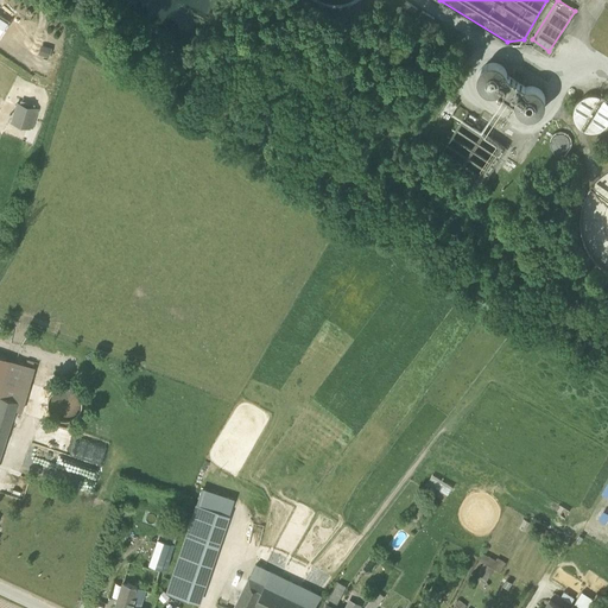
[(38,54),(49,57),(51,48),(40,44),(38,54)]
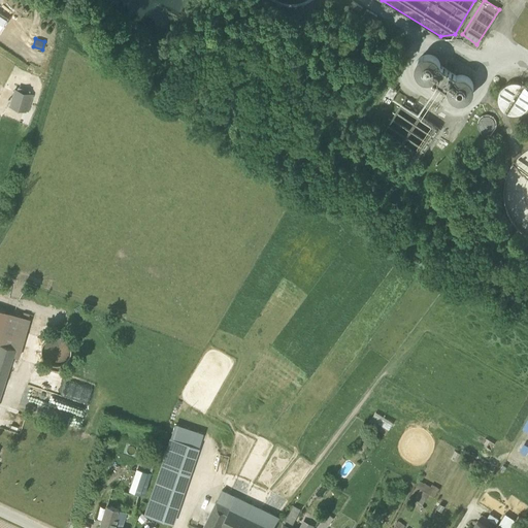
[(468,98),(471,95),(473,90),(472,84),(470,78),(466,76),(461,75),(456,76),(440,65),(438,61),(434,56),(429,55),(424,55),(420,57),(417,61),(416,68),(419,76),(425,79),(432,79),(449,90),(450,95),(454,98),(458,100),(463,100),(468,98)]
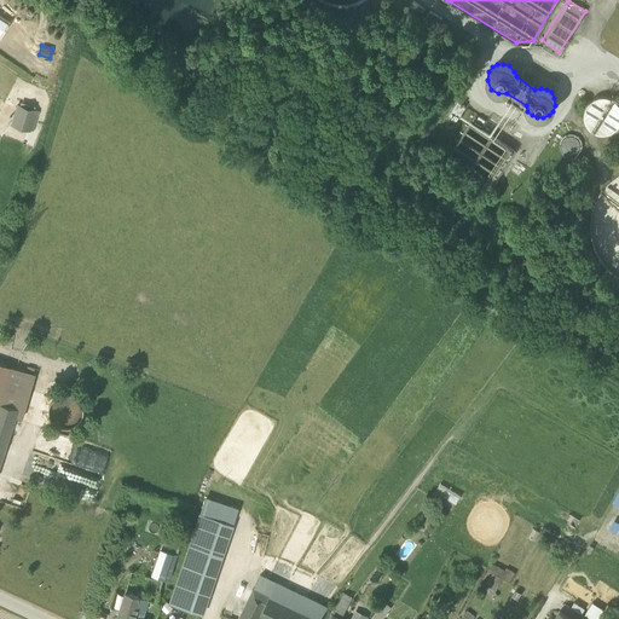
[(618,133),(618,119),(618,97),(588,96),(586,132),(618,133)]
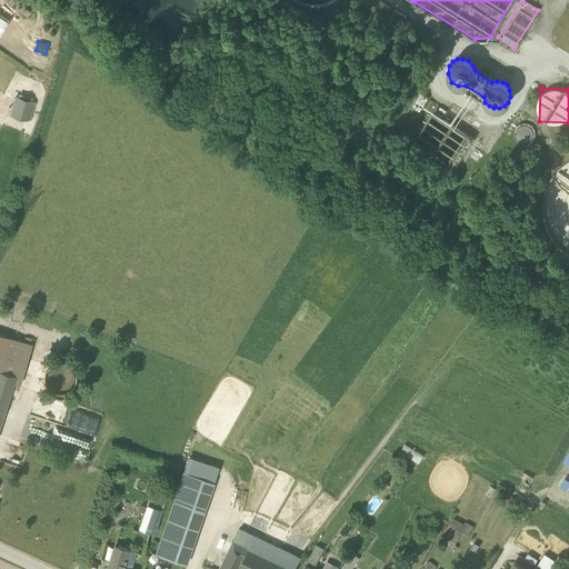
[(427,99),(421,95),(413,106),(419,110),(427,99)]
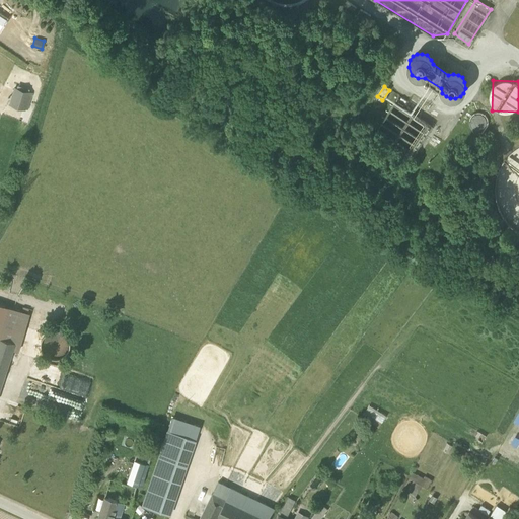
[(11,104),(23,108),(28,93),(16,89),(11,104)]
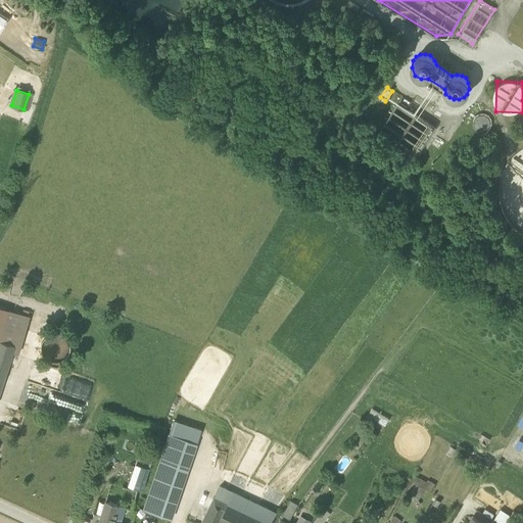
[(432,126),(397,103),(380,130),(415,152),(432,126)]
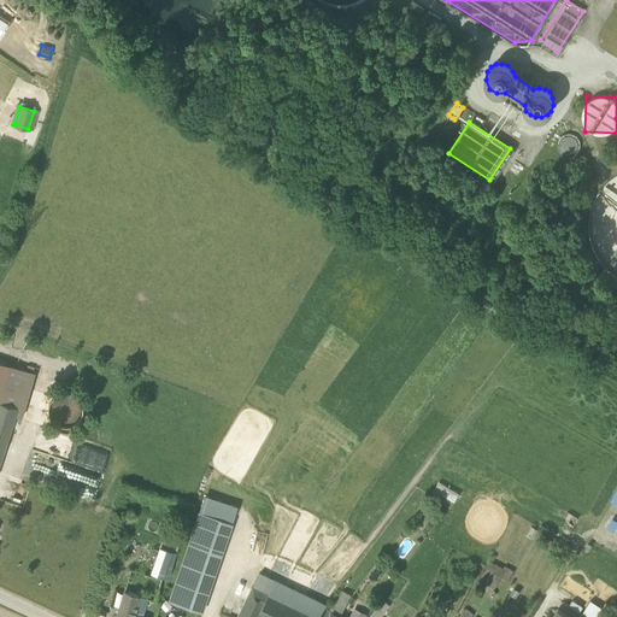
[(616,174),(615,175),(605,183),(599,192),(593,201),(591,213),(589,228),(591,241),(595,252),(601,263),(612,272),(616,275),(616,174)]
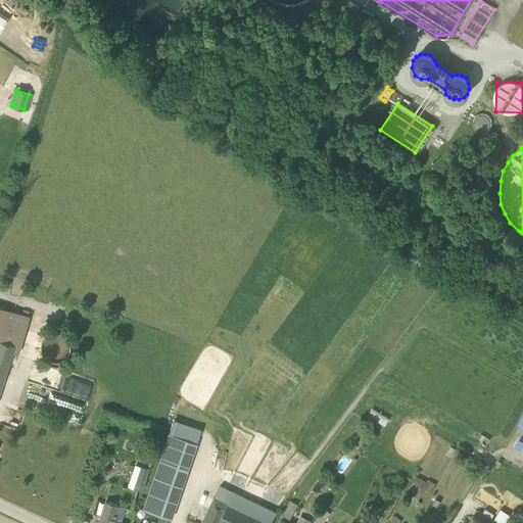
[(6,308),(0,330),(22,337),(29,316),(6,308)]
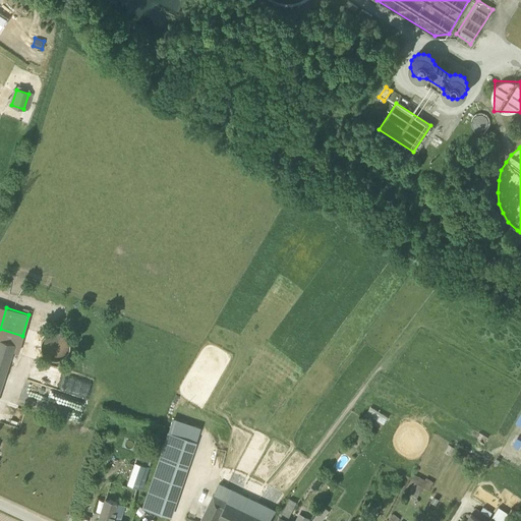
[(17,353),(22,336),(0,329),(0,330),(0,383),(2,384),(12,352),(17,353)]
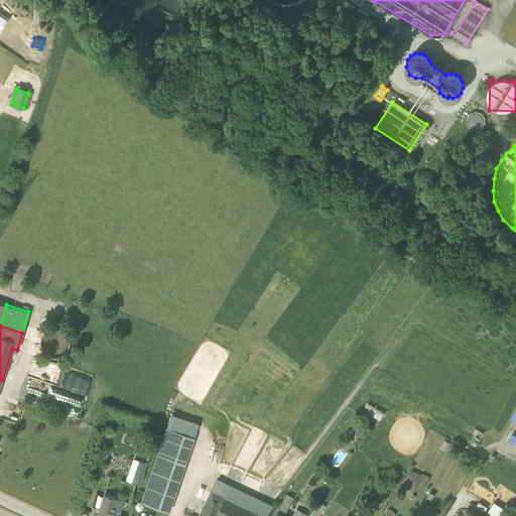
[(50,358),(57,358),(63,356),(68,351),(69,345),(68,338),(63,333),(58,331),(51,330),(45,333),(41,338),(40,344),(41,350),(45,355),(50,358)]
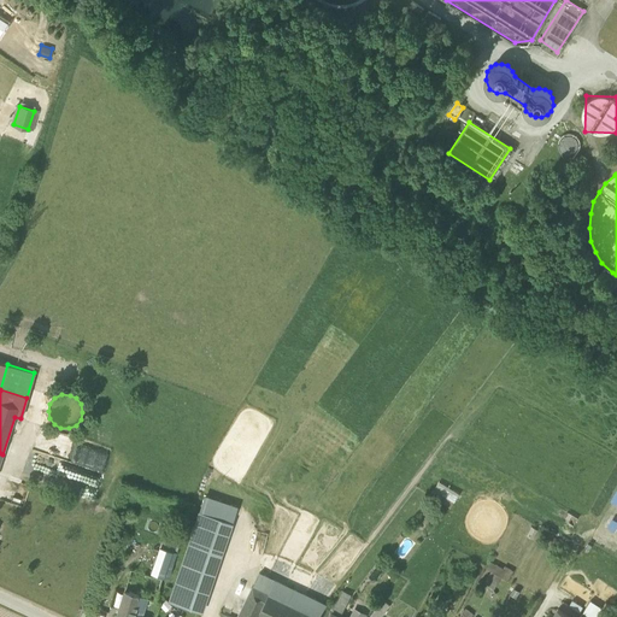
[(52,453),(58,436),(41,430),(35,447),(52,453)]
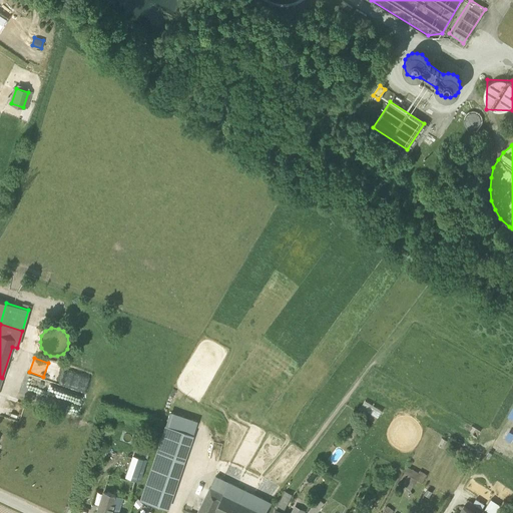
[(366,401),(363,406),(379,416),(382,411),(366,401)]
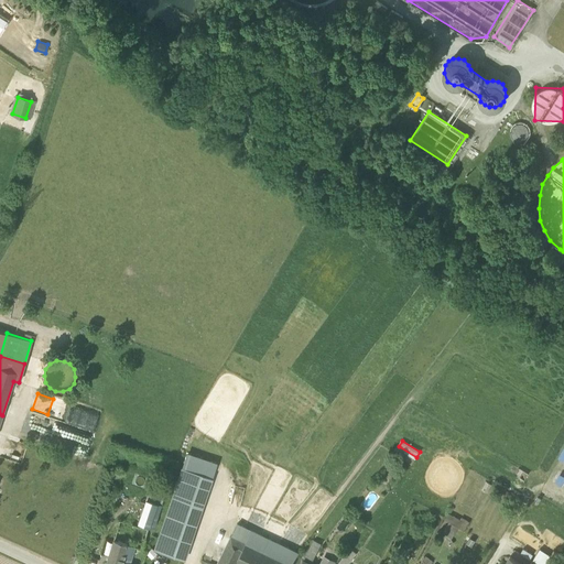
[(416,457),(399,446),(394,454),(412,465),(416,457)]
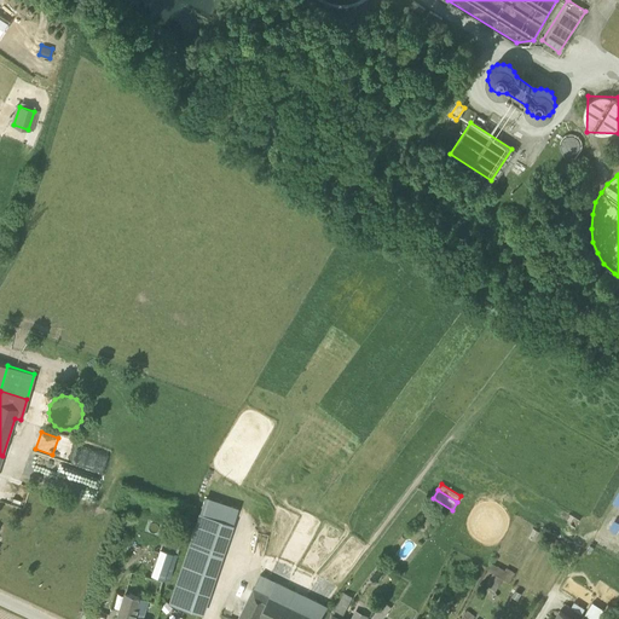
[(206,499),(191,541),(223,551),(236,510),(206,499)]
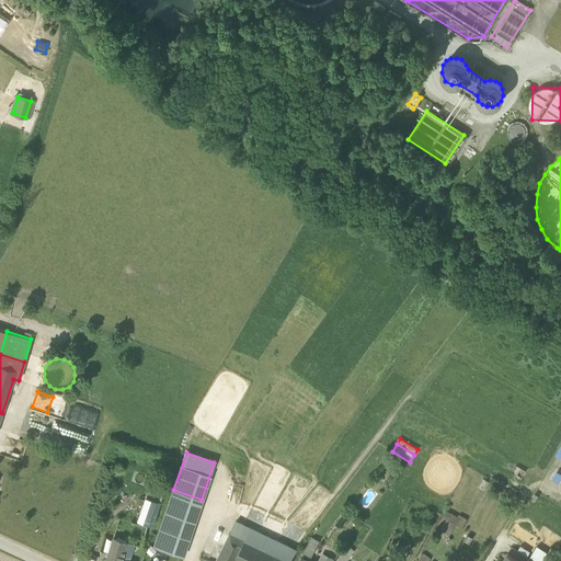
[(490,482),(483,479),(478,488),(484,491),(490,482)]
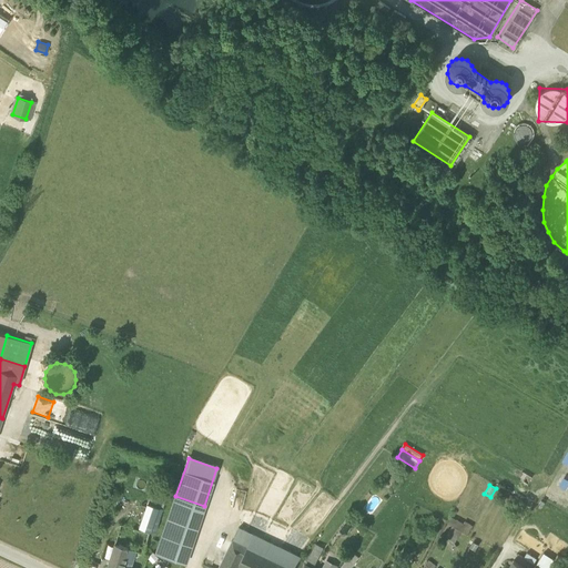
[(146,504),(162,509),(165,497),(151,492),(146,504)]
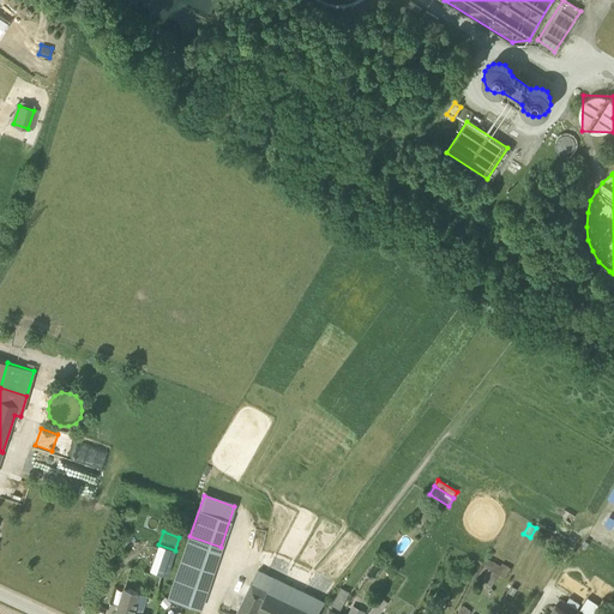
[(221,547),(190,536),(188,536),(168,599),(199,609),(221,547)]
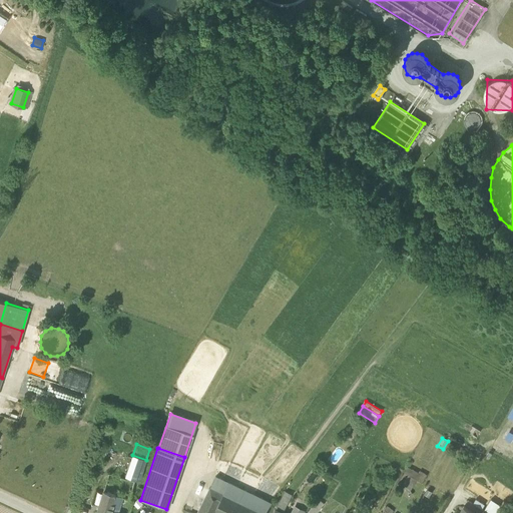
[(125,475),(139,481),(146,460),(132,455),(125,475)]
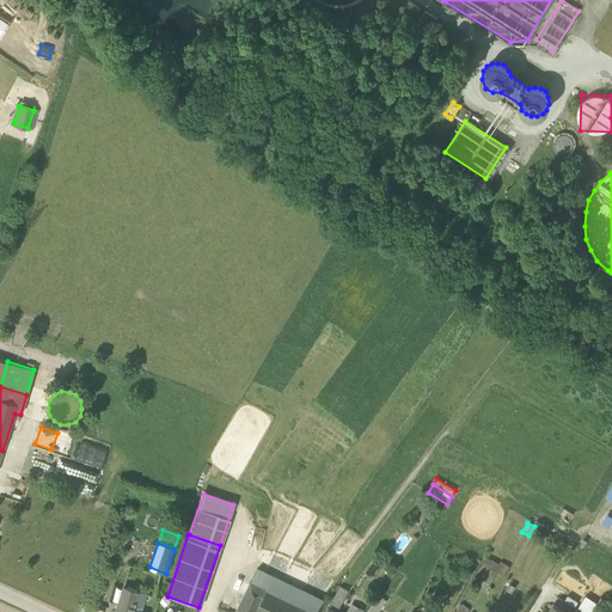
[(487,557),(483,564),(487,567),(497,573),(505,576),(510,567),(501,562),(500,564),(487,557)]
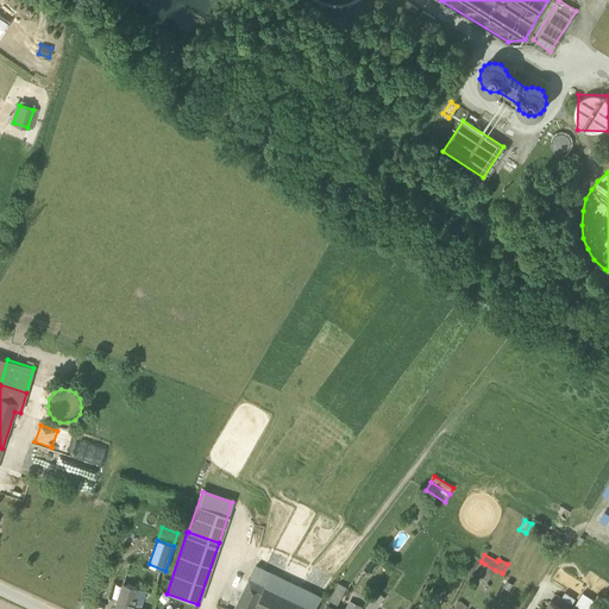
[(129,560),(126,572),(144,577),(148,567),(129,560)]
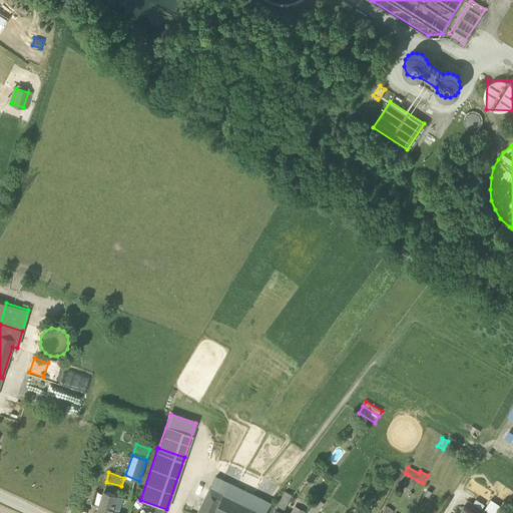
[(408,475),(403,484),(410,492),(417,480),(408,475)]
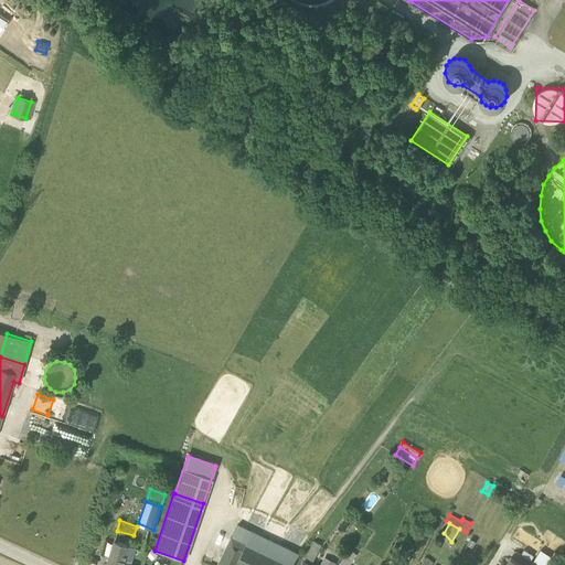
[(237,524),(232,536),(247,544),(264,552),(269,540),(237,524)]
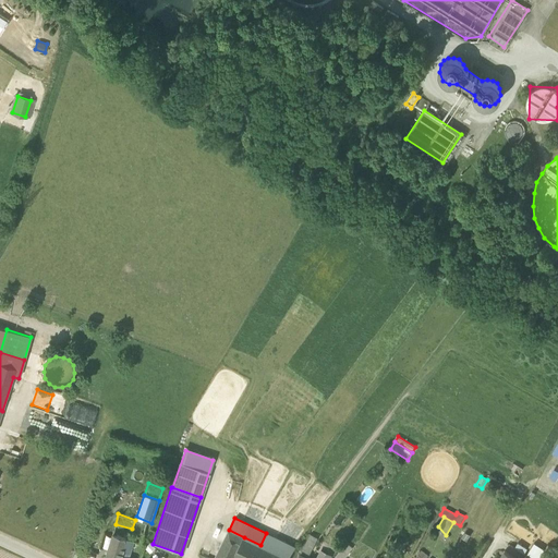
[(140,557),(144,547),(145,544),(140,543),(146,523),(135,520),(132,529),(116,524),(106,556),(110,557),(111,557),(114,557),(119,557),(125,538),(138,543),(134,557),(140,557)]
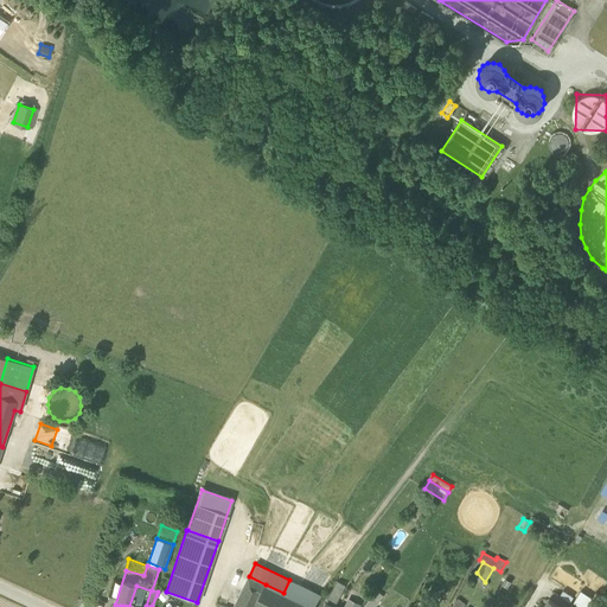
[(236,601),(249,606),(254,606),(266,585),(249,576),(236,601)]
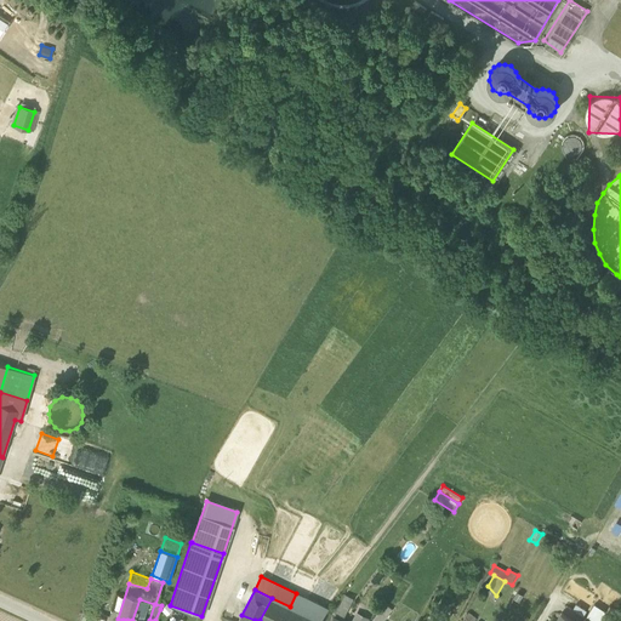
[(319,620),(300,611),(307,599),(296,593),(290,607),(272,598),(260,620),(319,620)]
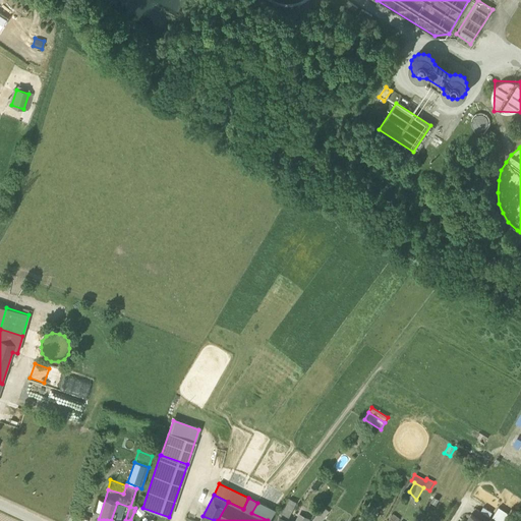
[(281,516),(287,519),(295,503),(289,500),(281,516)]
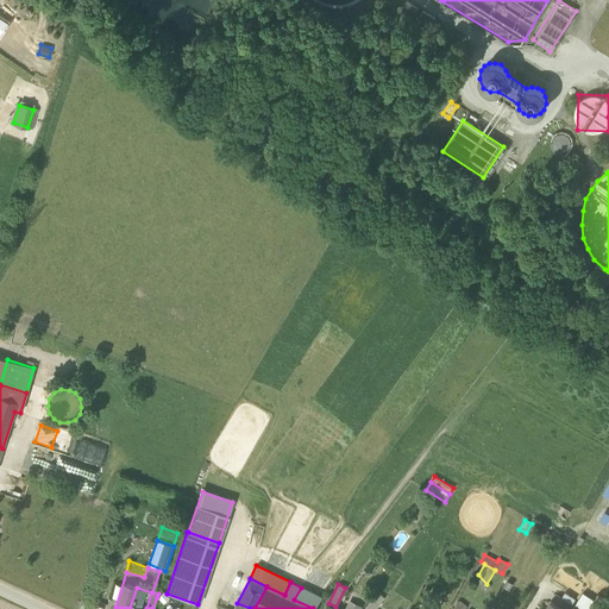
[(120,608),(146,608),(151,592),(137,588),(130,608),(125,608),(121,608),(120,608)]
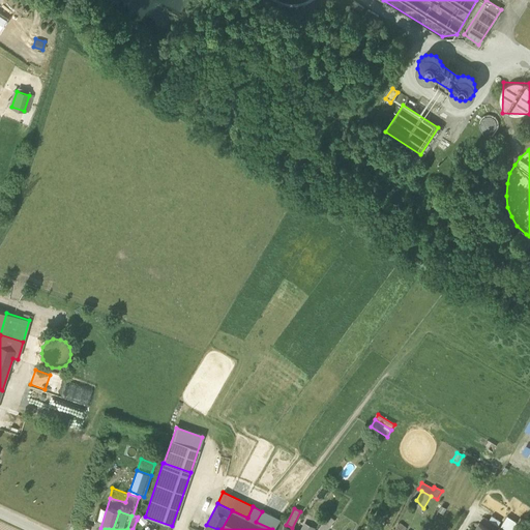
[(273,529),(281,521),(262,511),(256,522),(272,529),(273,529)]
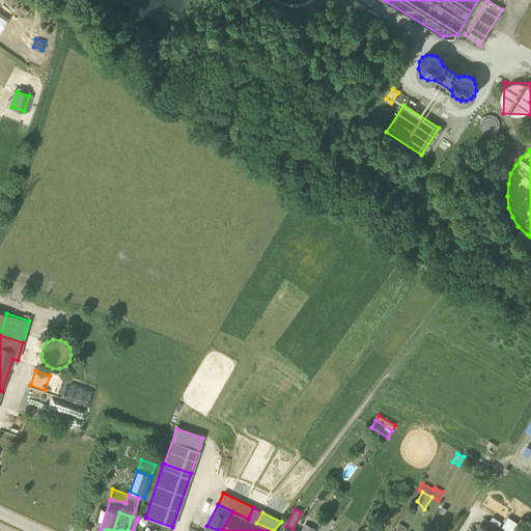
[(143,515),(137,521),(142,526),(147,521),(143,515)]
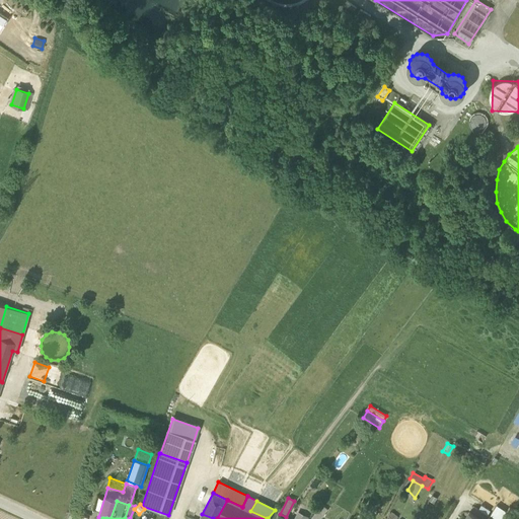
[(321,505),(310,518),(320,518),(328,510),(321,505)]
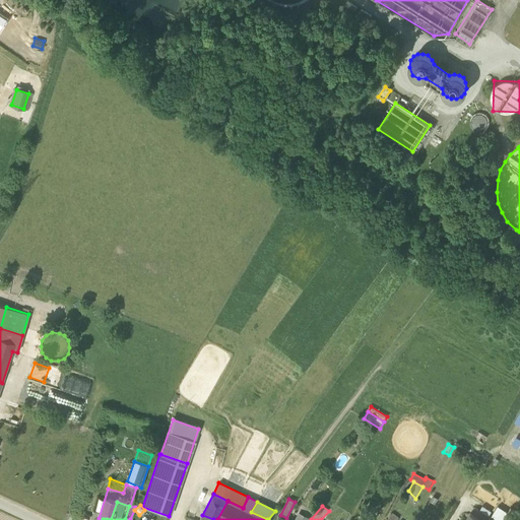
[(482,506),(479,510),(489,516),(492,512),(482,506)]
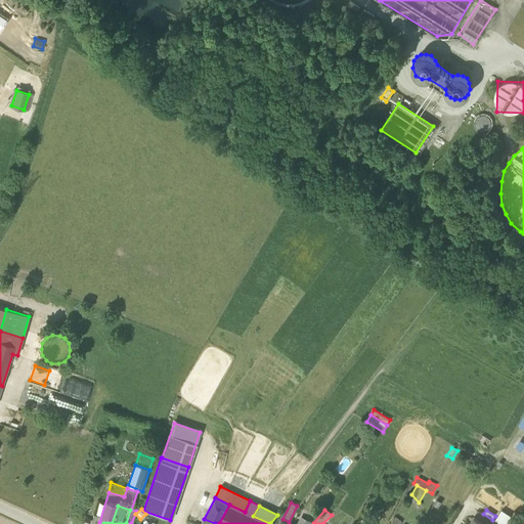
[(501,510),(494,520),(500,523),(506,523),(512,516),(501,510)]
